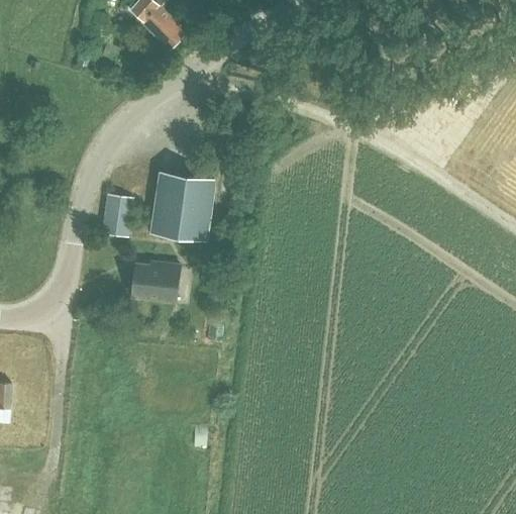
[(172,49),(188,33),(164,10),(172,0),(140,0),(131,10),(143,21),(142,22),(172,49)]
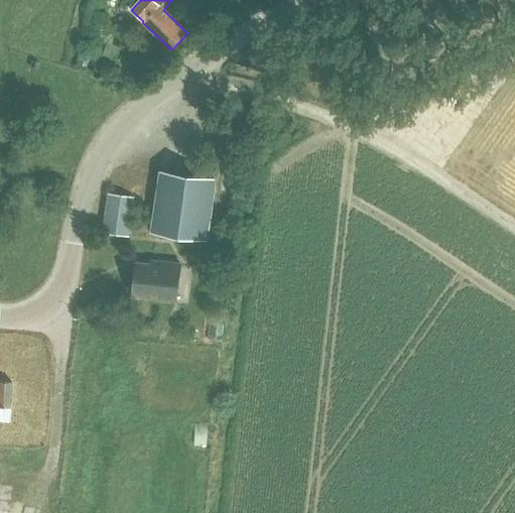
[(98,2),(97,8),(114,12),(115,5),(98,2)]
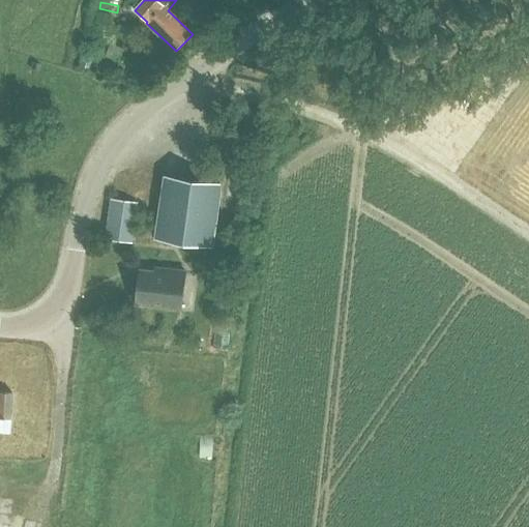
[(211,247),(221,185),(165,178),(160,205),(155,240),(211,247)]
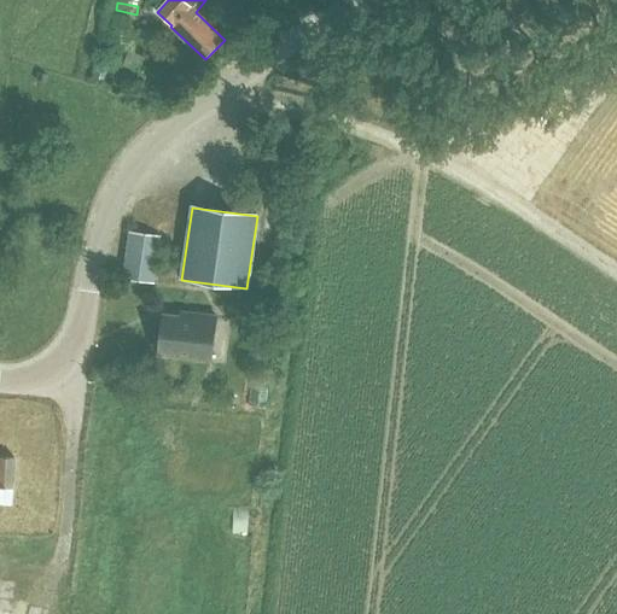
[(129,234),(123,279),(153,282),(159,239),(129,234)]
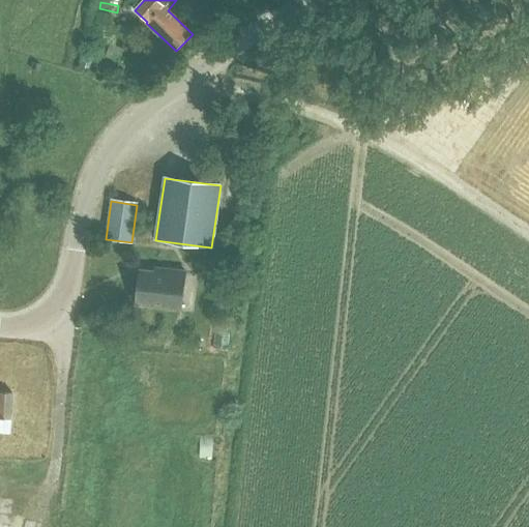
[(133,291),(131,299),(136,302),(136,304),(180,311),(185,273),(165,270),(165,274),(140,271),(138,289),(133,291)]
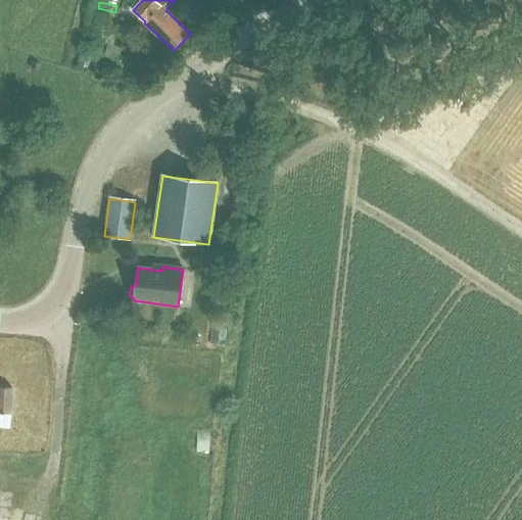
[(0,429),(10,430),(10,415),(11,389),(0,388),(0,429)]
